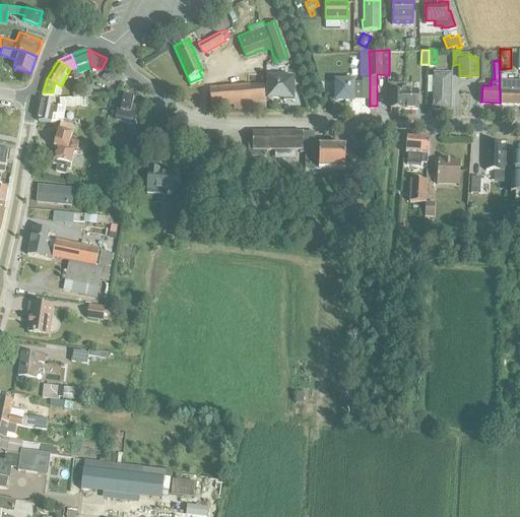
[(108,68),(102,75),(107,79),(113,72),(108,68)]
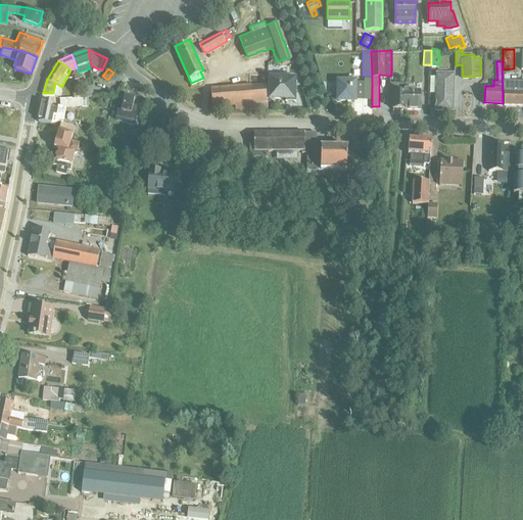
[(436,91),(435,108),(443,108),(443,103),(454,104),(455,72),(436,71),(436,75),(436,91)]
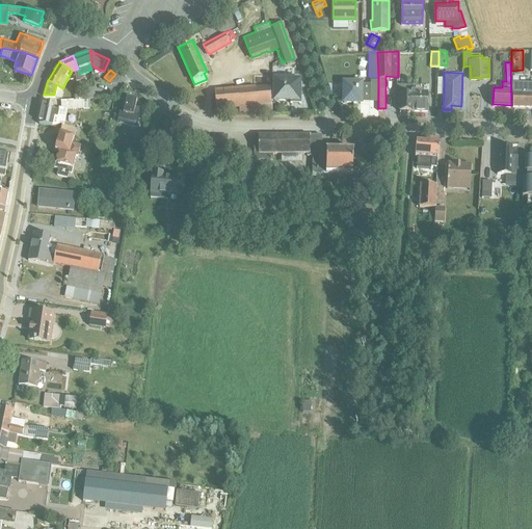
[(274,75),(274,98),(290,99),(290,101),(301,101),(302,76),(274,75)]
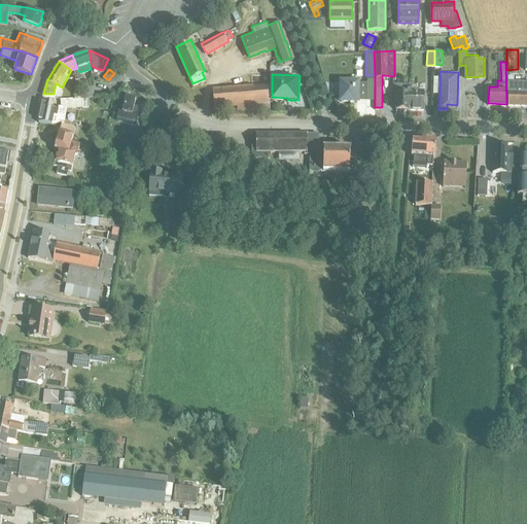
[(88,77),(81,78),(84,96),(95,96),(93,83),(90,84),(88,77)]
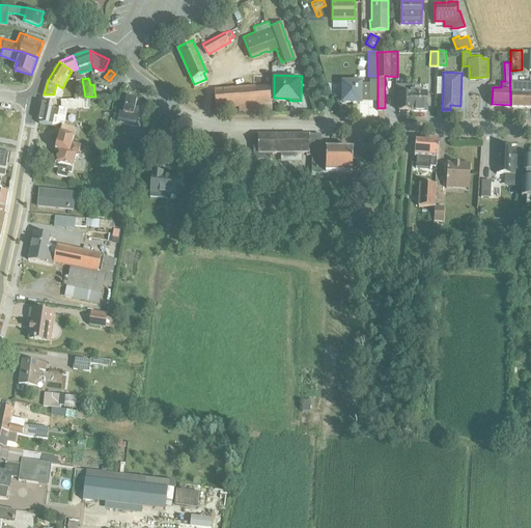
[(343,79),(343,100),(361,101),(361,100),(369,100),(370,82),(363,81),(363,79),(343,79)]
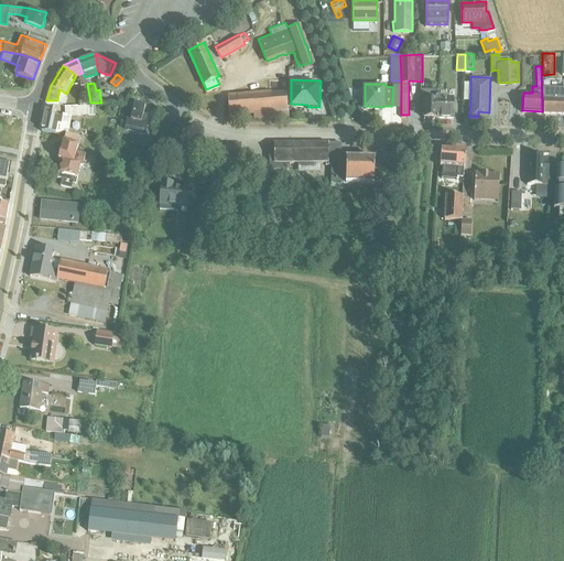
[(563,85),(543,85),(544,111),(563,111),(563,85)]
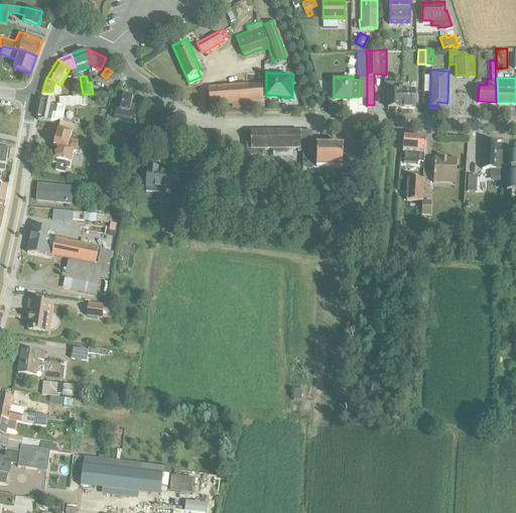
[(387,81),(386,98),(388,98),(388,106),(400,106),(401,92),(399,91),(399,87),(400,87),(400,81),(387,81)]
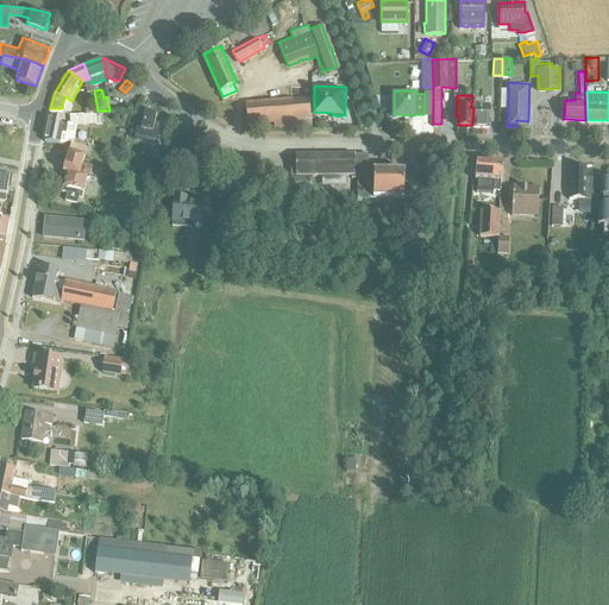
[(309,96),(246,102),(248,121),(274,119),(312,115),(309,96)]
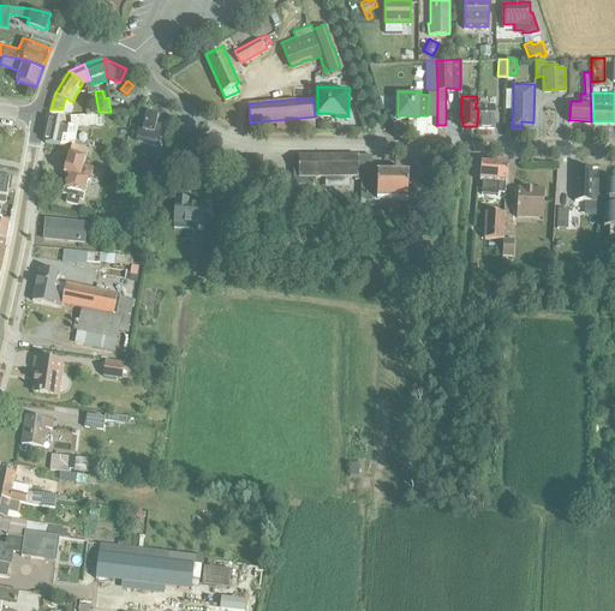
[(476,103),(476,108),(478,109),(477,126),(494,126),(494,103),(477,103),(476,103)]
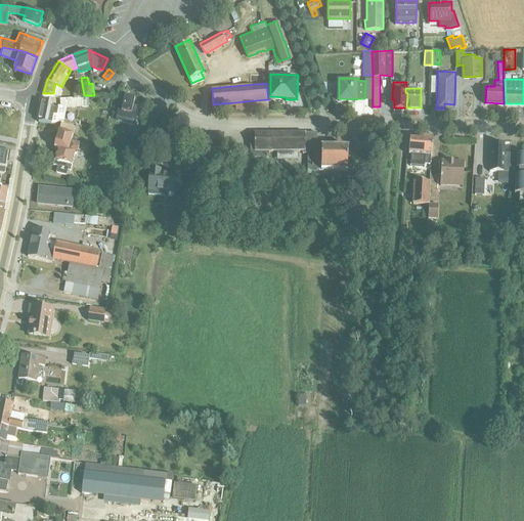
[(43,98),(38,120),(52,123),(52,121),(64,120),(67,105),(89,104),(89,95),(85,96),(73,97),(73,96),(60,97),(60,104),(58,103),(58,107),(51,106),(52,100),(43,98)]
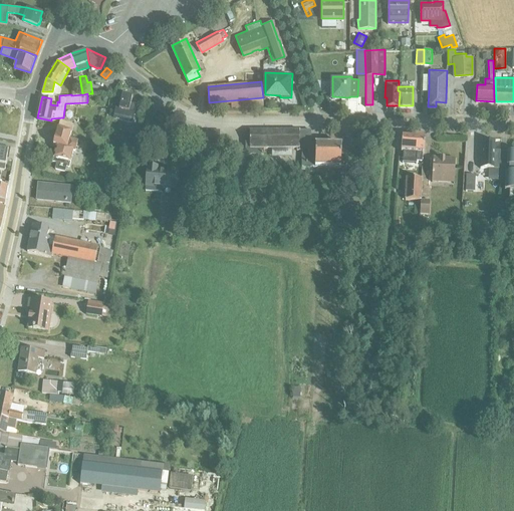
[(263,97),(231,100),(231,106),(263,104),(263,97)]
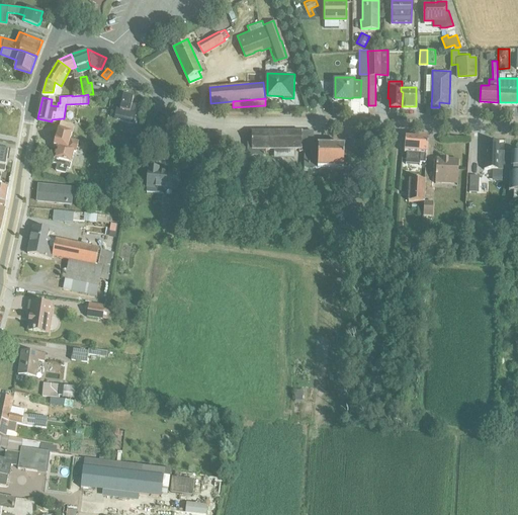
[(61,120),(59,129),(73,133),(75,124),(61,120)]
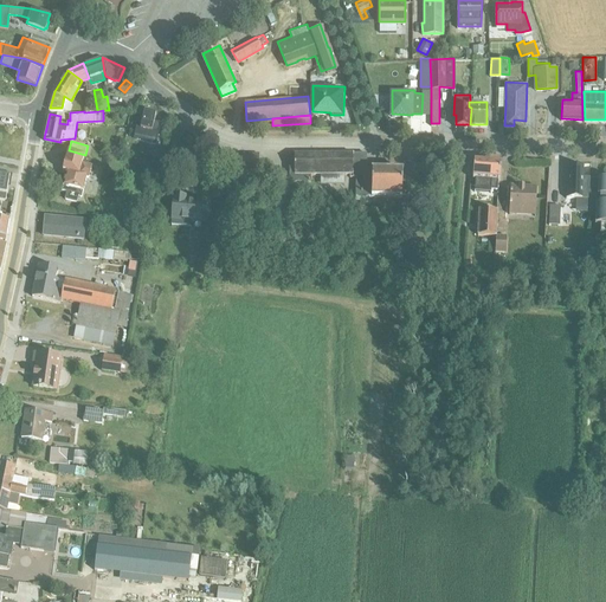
[(66,170),(62,188),(68,189),(65,196),(77,200),(79,194),(82,195),(86,175),(89,176),(92,163),(83,161),(85,155),(69,150),(63,169),(66,170)]
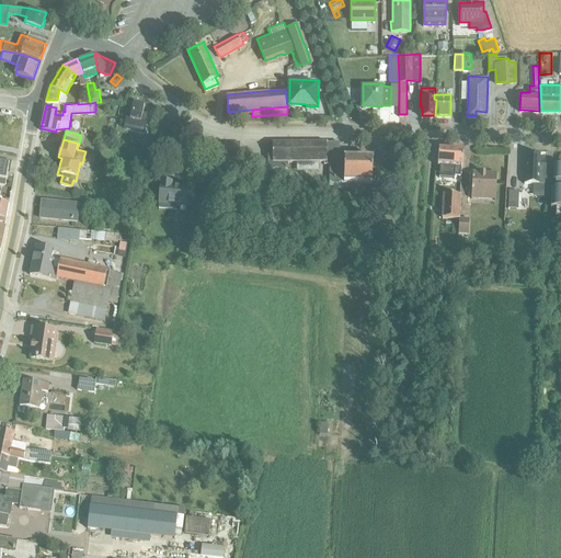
[(273,159),(267,159),(268,166),(287,166),(288,160),(297,160),(318,160),(324,160),(327,160),(327,139),(273,139),(273,159)]
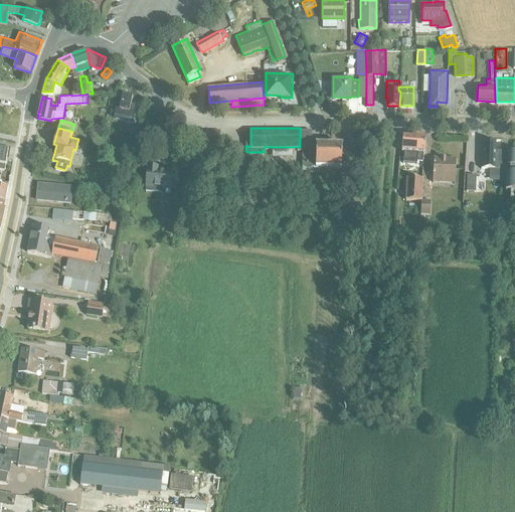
[(312,128),(300,128),(300,147),(300,149),(303,149),(302,165),(307,165),(341,166),(342,155),(342,143),(317,142),(315,141),(312,141),(312,128)]
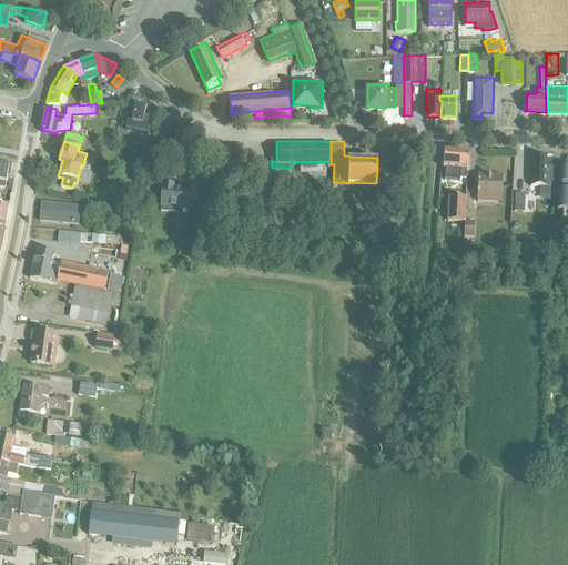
[(445,149),(444,164),(445,165),(444,178),(460,178),(460,175),(466,177),(466,167),(468,167),(469,151),(445,149)]
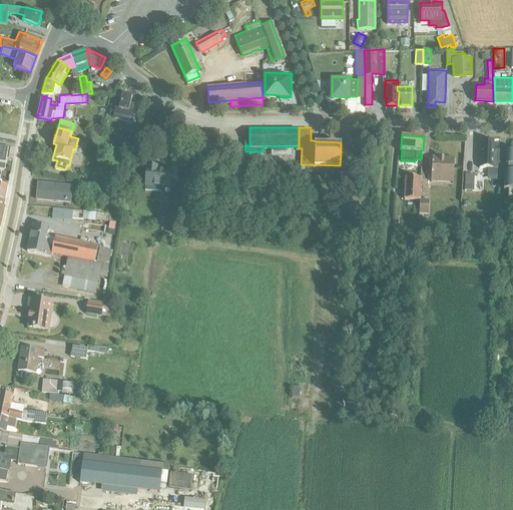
[(480,146),(480,165),(498,166),(499,162),(499,148),(493,148),(494,139),(482,139),(482,146),(480,146)]
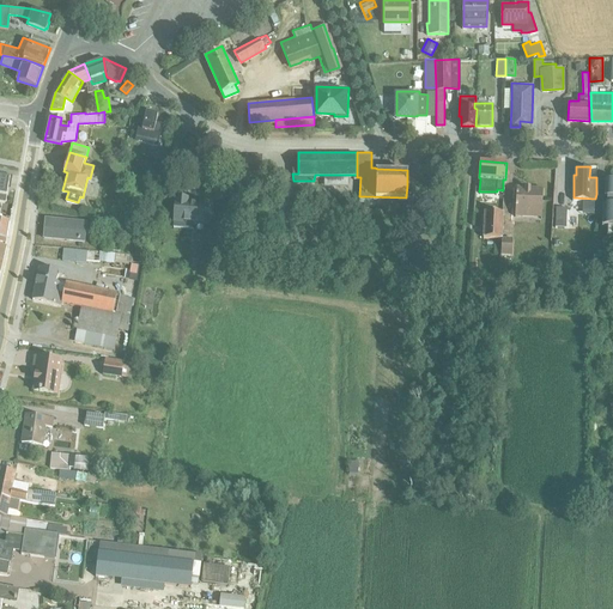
[(0,171),(0,199),(6,201),(8,183),(11,183),(13,175),(0,171)]
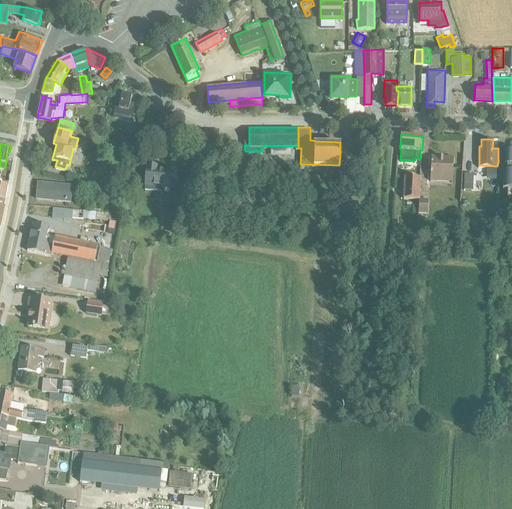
[(497,166),(497,178),(503,178),(503,188),(507,188),(507,196),(511,196),(511,150),(505,150),(505,163),(498,162),(497,166)]
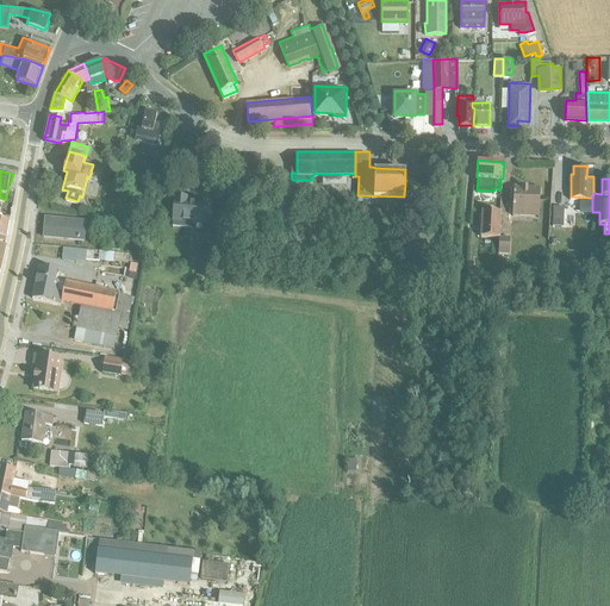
[(514,185),(512,213),(539,216),(540,186),(514,185)]
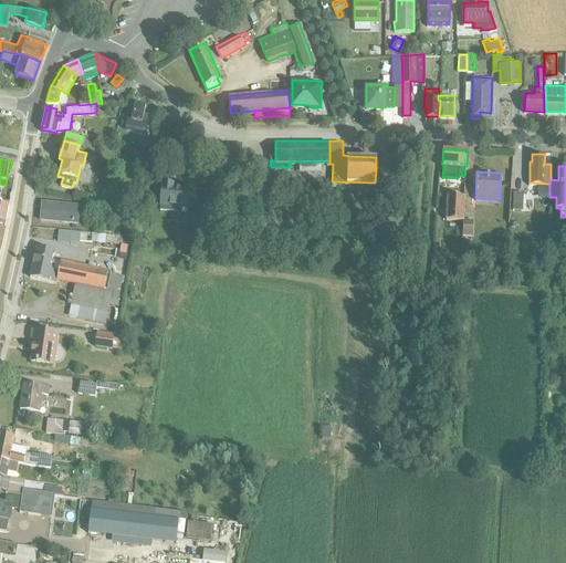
[(163,181),(159,208),(178,210),(178,206),(194,208),(196,188),(174,186),(174,183),(163,181)]
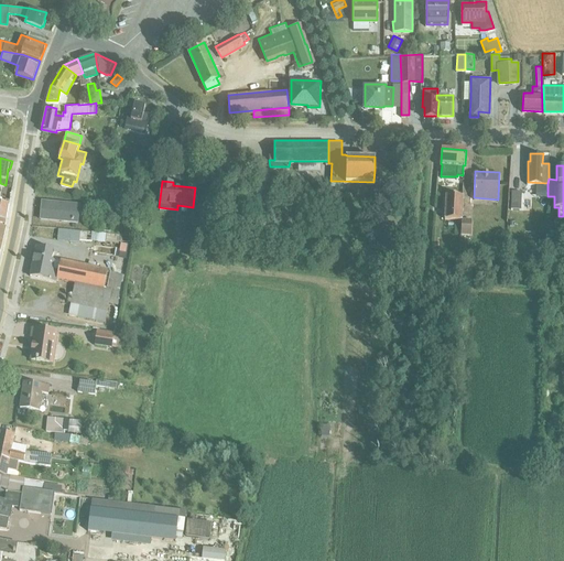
[(512,190),(511,207),(521,207),(522,191),(512,190)]
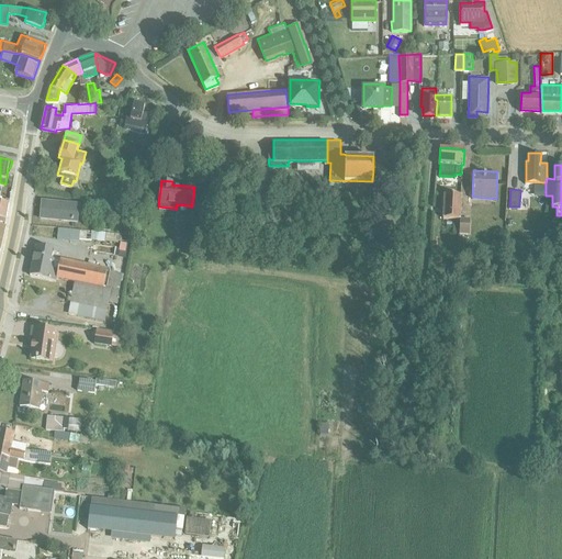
[(444,192),(442,217),(460,217),(460,216),(461,193),(444,192)]
